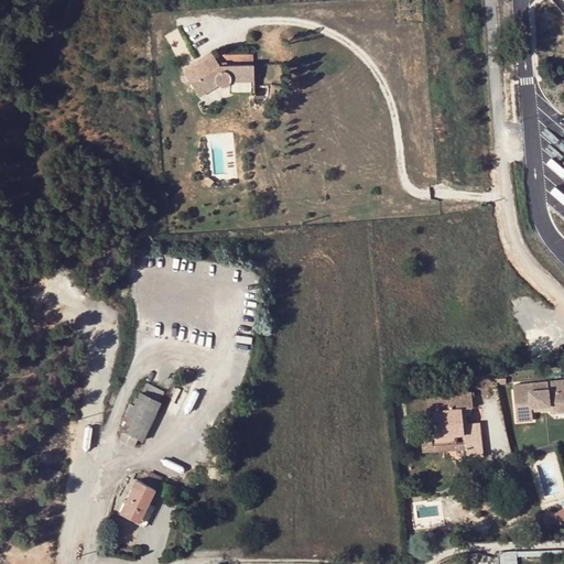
[(236,76),(259,76),(258,60),(225,61),(218,50),(188,67),(204,91),(223,80),(224,82),(225,82),(226,83),(228,83),(230,82),(231,82),(232,80),(234,79),(235,78),(235,77),(236,76)]
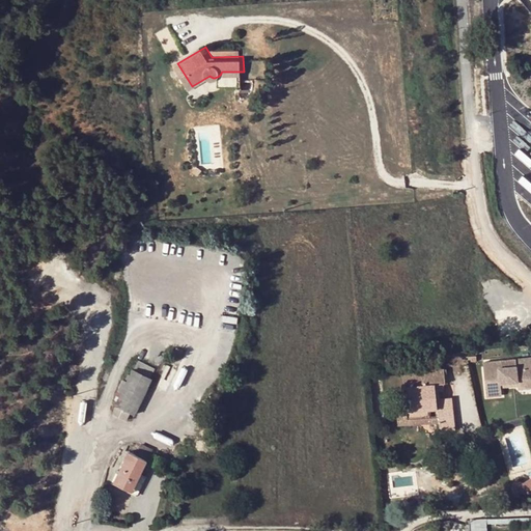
[(182,359),(174,356),(171,361),(178,365),(182,359)]
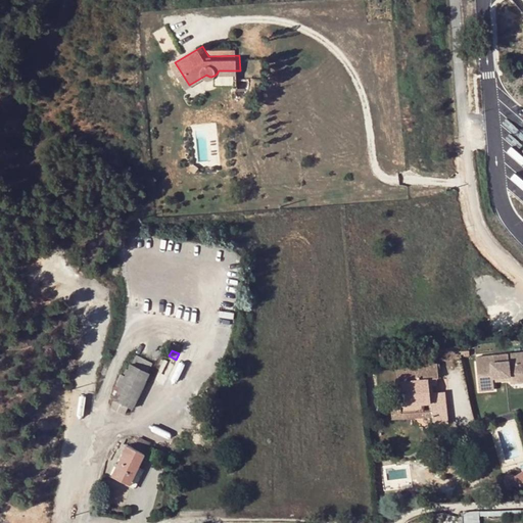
[(149,372),(152,363),(135,353),(124,376),(120,375),(113,385),(117,387),(109,407),(124,413),(128,406),(133,408),(150,373),(149,372)]
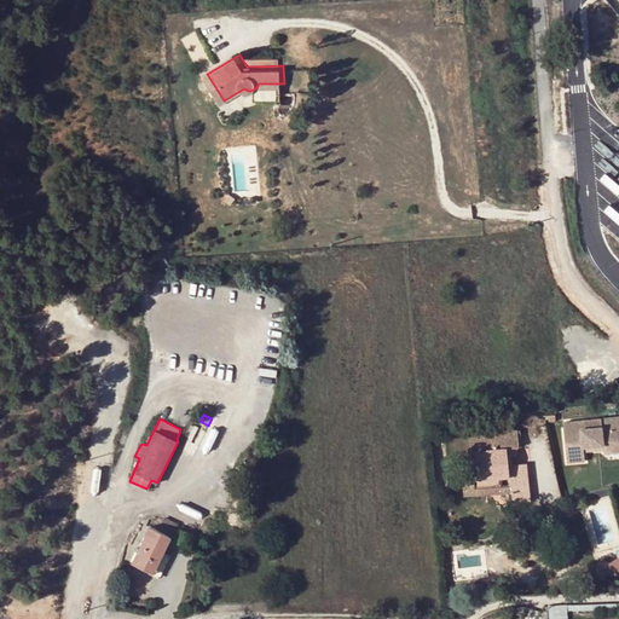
[(618,426),(561,432),(566,472),(582,470),(580,457),(601,455),(602,463),(618,461),(618,426)]
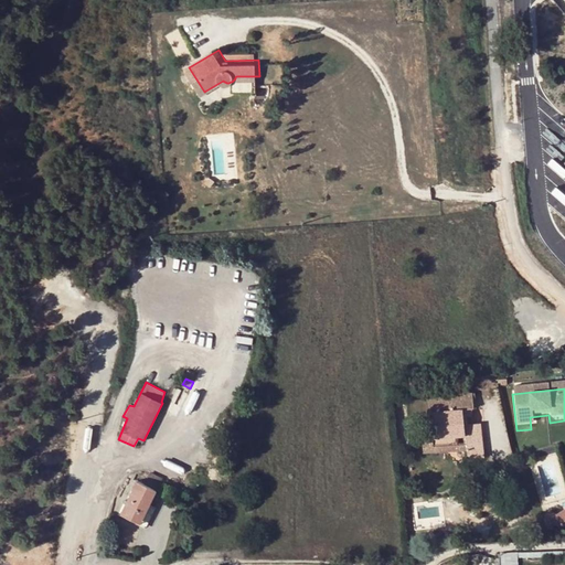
[(465,416),(475,414),(472,392),(428,396),(432,429),(420,432),(422,439),(443,437),(444,447),(458,445),(458,437),(466,436),(468,452),(469,458),(483,457),(479,423),(476,423),(465,425),(465,416)]
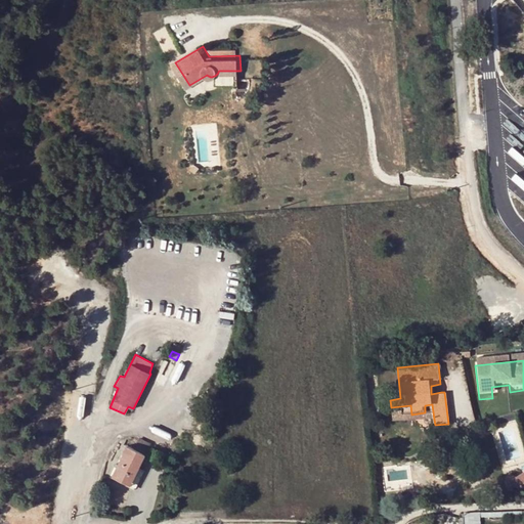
[(441,392),(440,384),(431,386),(431,394),(441,392)]
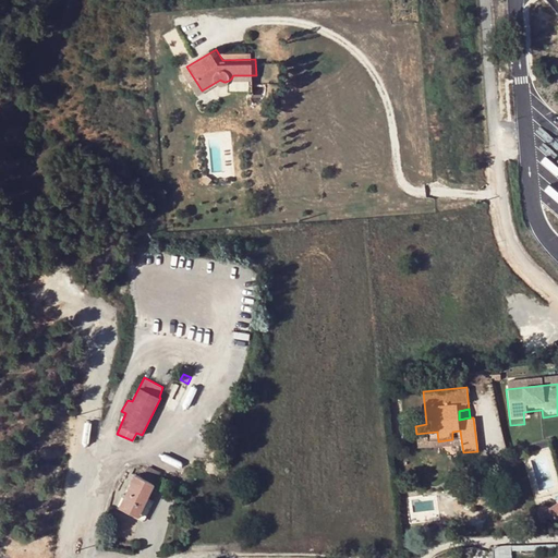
[(417,450),(462,447),(460,431),(452,432),(452,439),(438,441),(437,432),(416,434),(417,450)]
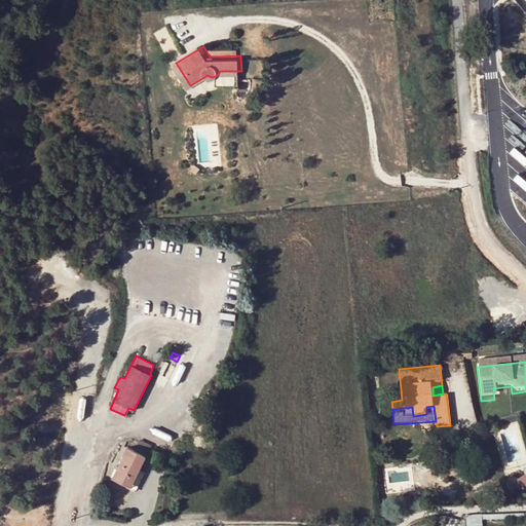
[(66,413),(50,410),(48,416),(49,416),(63,419),(65,419),(66,413)]
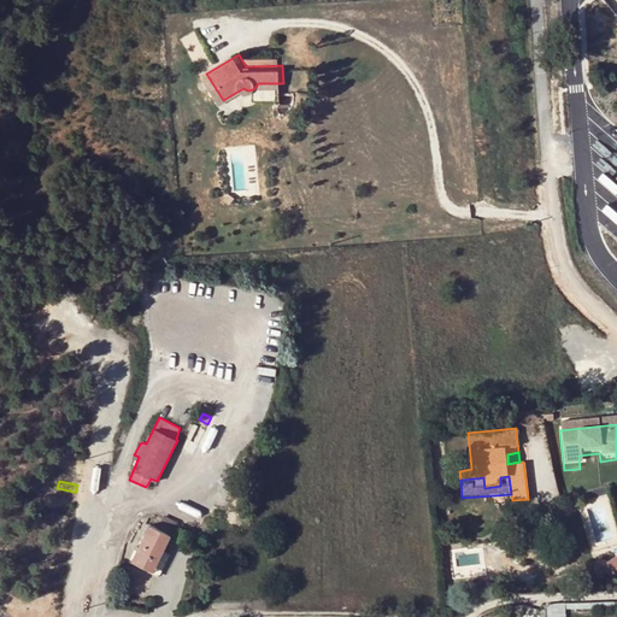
[(74,492),(58,488),(54,507),(70,511),(74,492)]
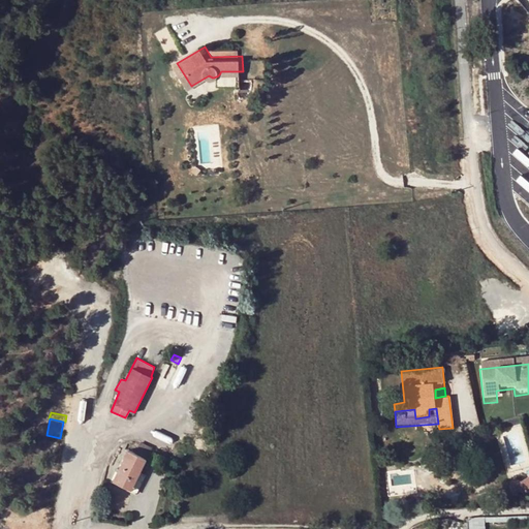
[(151,448),(138,442),(133,454),(146,460),(151,448)]
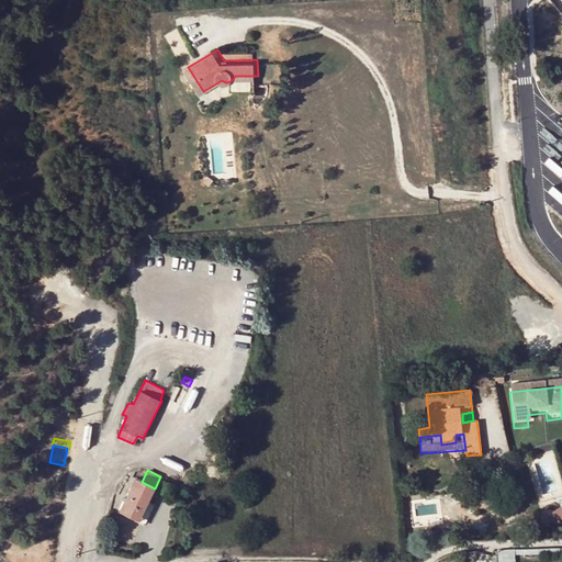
[(141,520),(155,489),(142,482),(135,479),(120,512),(141,520)]
